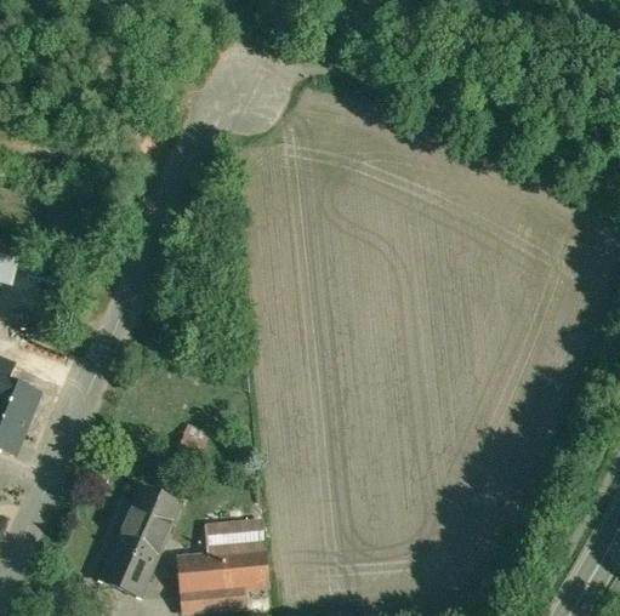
[(18,255),(0,250),(0,280),(11,284),(18,255)]
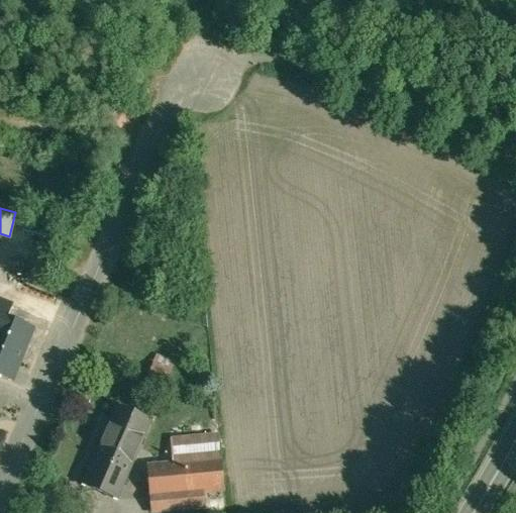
[(10,301),(0,296),(0,321),(5,315),(10,301)]
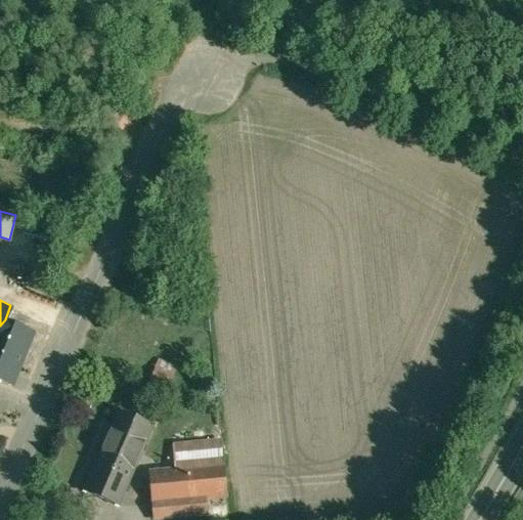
[(30,329),(5,319),(0,326),(0,372),(10,377),(30,329)]
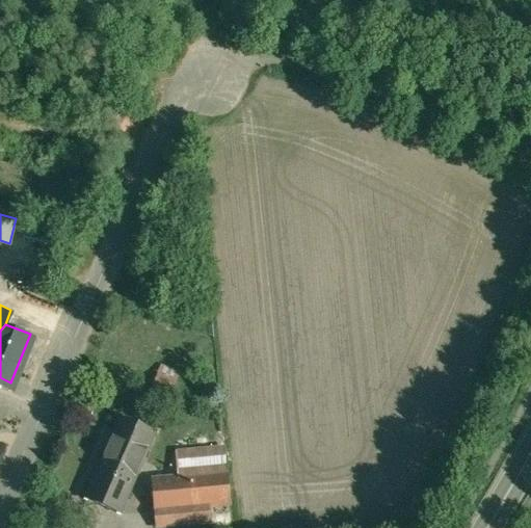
[(173,379),(156,372),(151,385),(167,391),(173,379)]
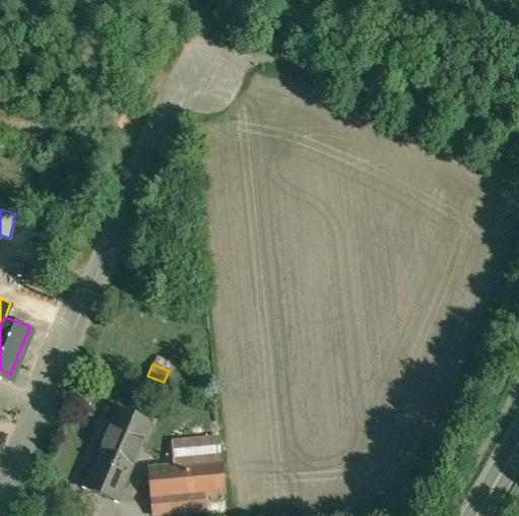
[(150,417),(117,403),(82,485),(116,499),(150,417)]
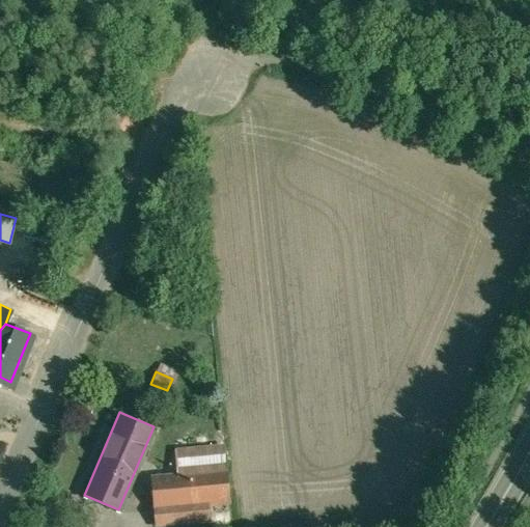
[(177,472),(151,475),(156,526),(212,522),(210,501),(229,499),(224,444),(175,448),(177,472)]
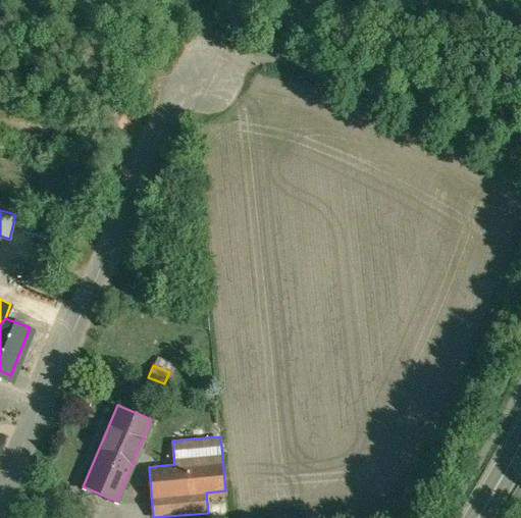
All buildings are outlined.
